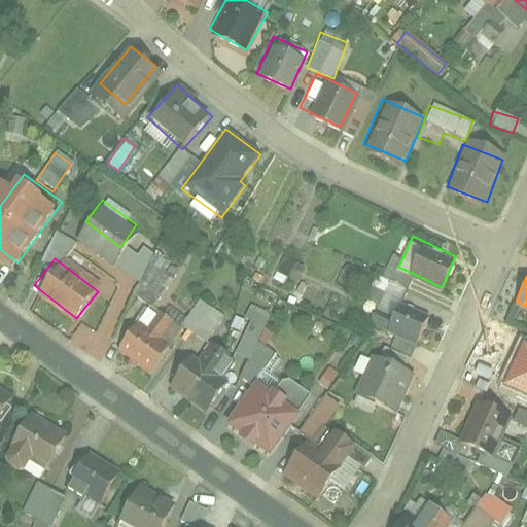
[(393,293),(377,326),(418,346),(433,313),(393,293)]
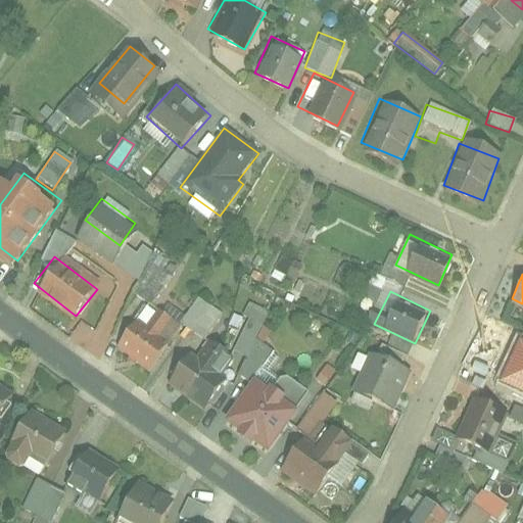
[(195,331),(206,338),(221,315),(195,298),(179,325),(193,334),(195,331)]
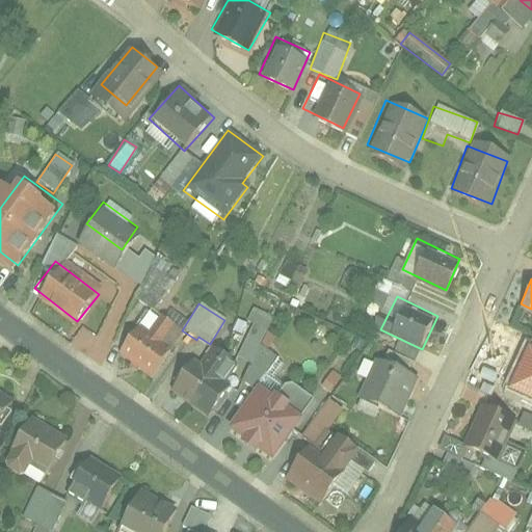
[(274,355),(258,347),(272,319),(251,309),(244,322),(250,325),(234,357),(248,365),(242,378),(258,387),(274,355)]
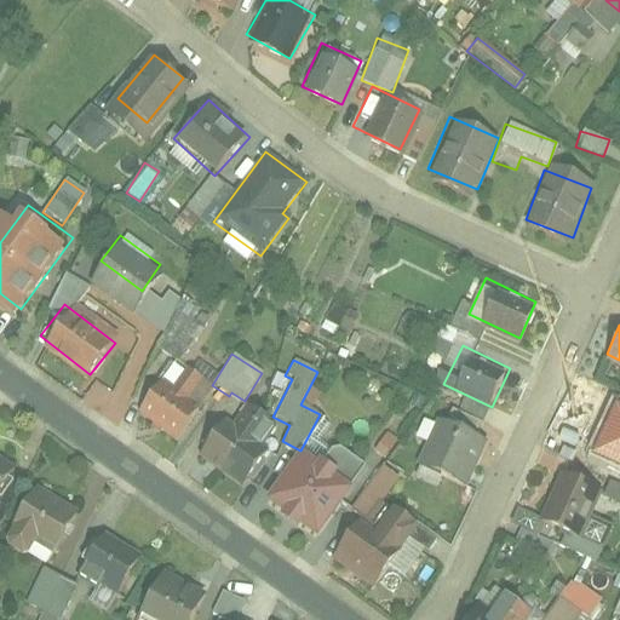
[(135,405),(176,435),(199,405),(158,373),(135,405)]
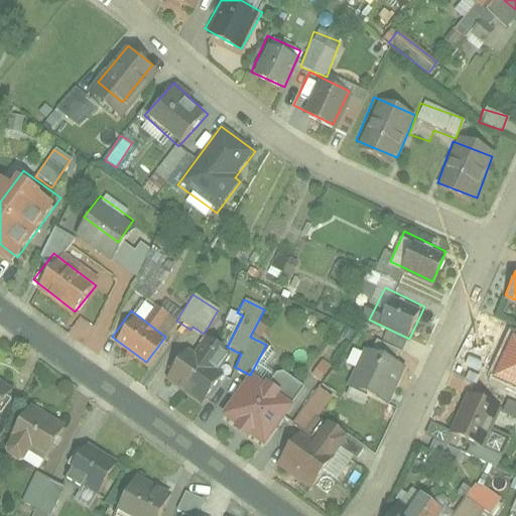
[(515,386),(515,339),(503,334),(485,372),(515,386)]
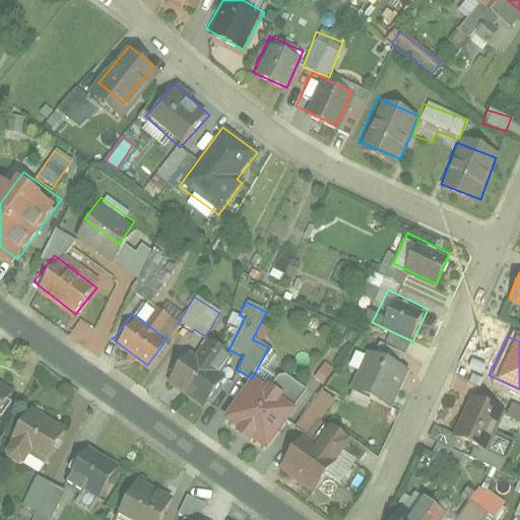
[(190,355),(169,386),(203,411),(224,382),(218,377),(232,360),(208,343),(196,361),(190,355)]
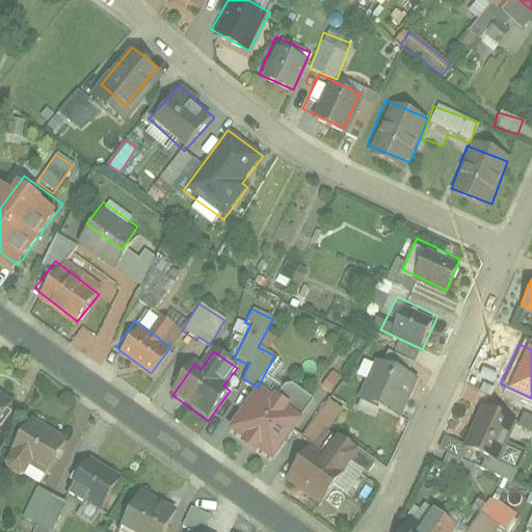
[(386,426),(411,368),(382,354),(372,375),(355,413),(386,426)]
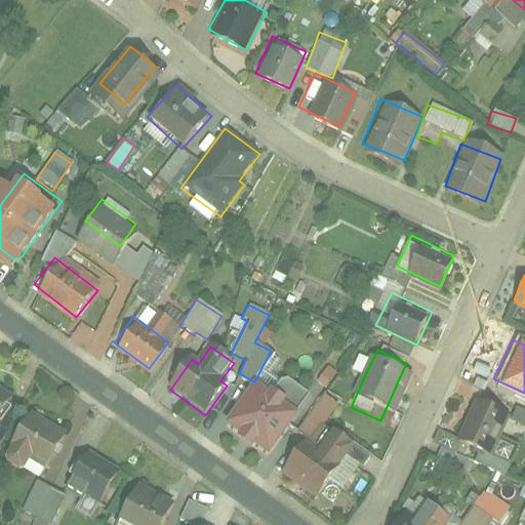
[(244,391),(224,419),(267,452),(288,423),(244,391)]
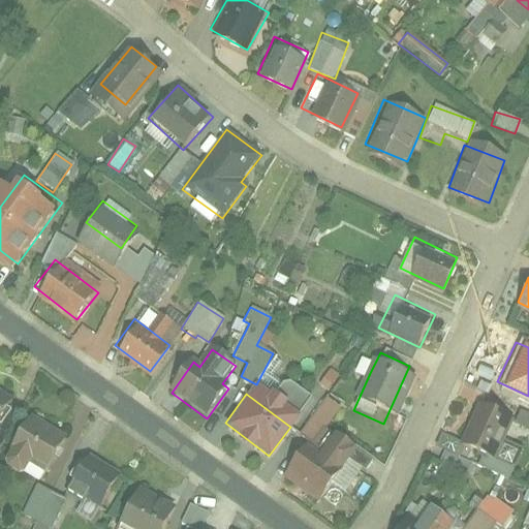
[(497,464),(518,421),(486,405),(465,448),(497,464)]
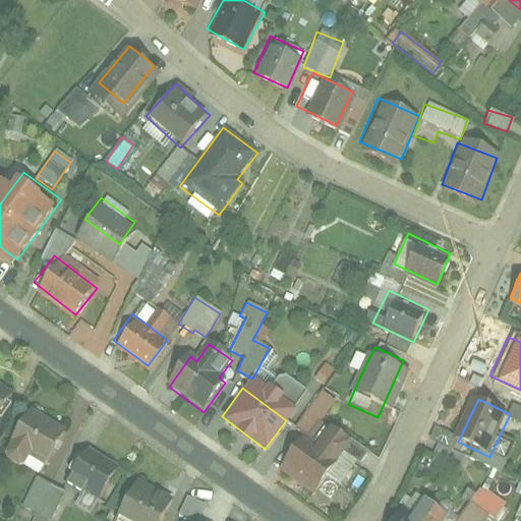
[(73,429),(32,404),(13,433),(55,460),(73,429)]
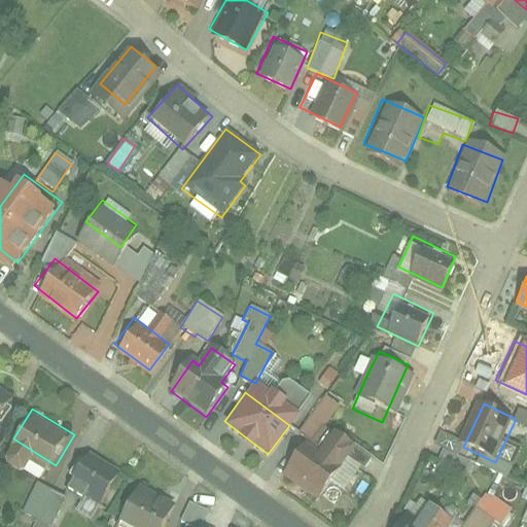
[(302,433),(281,462),(315,487),(330,466),(337,470),(355,446),(328,425),(315,444),(302,433)]
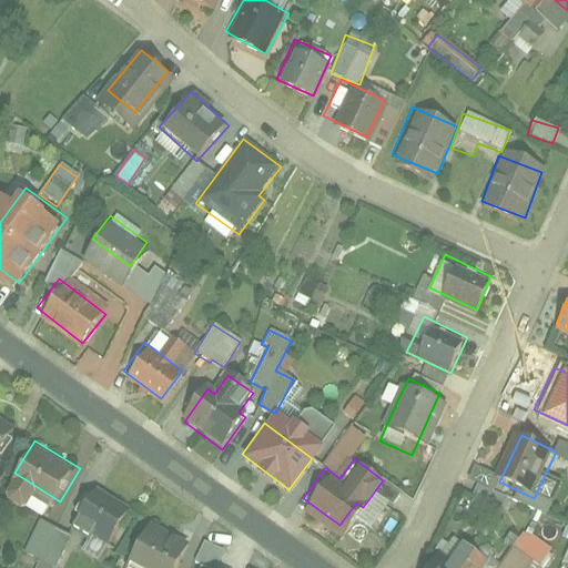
[(112,539),(133,507),(102,486),(80,517),(112,539)]
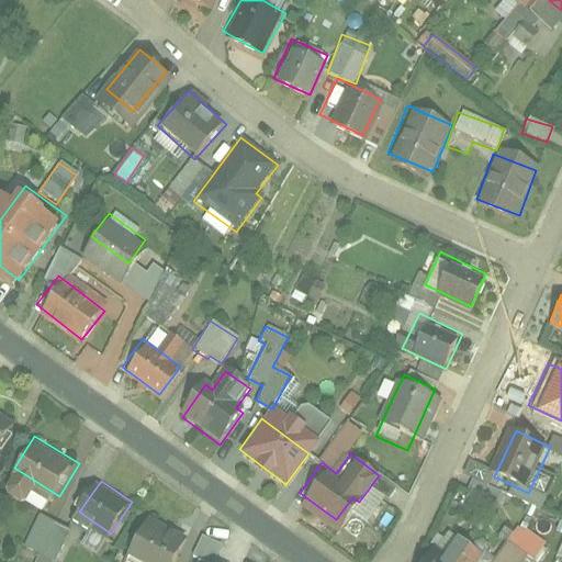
[(470,482),(465,495),(491,502),(494,490),(470,482)]
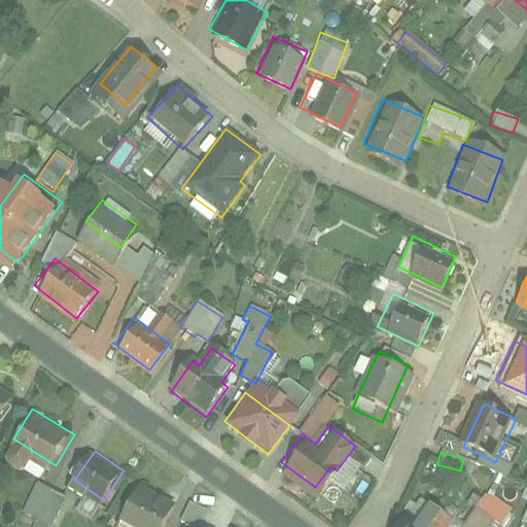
[(157,526),(174,504),(137,480),(115,513),(137,526),(157,526)]
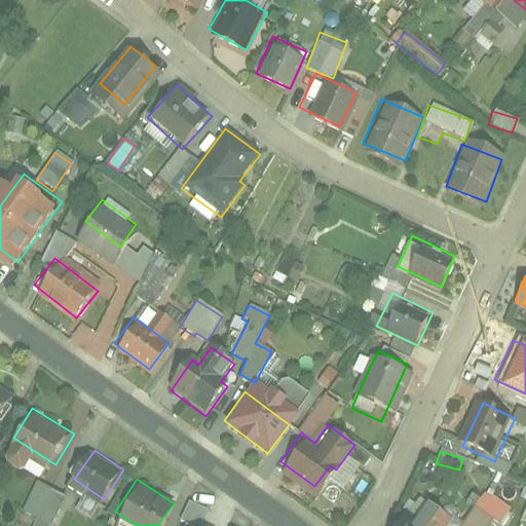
[(49,525),(63,496),(34,483),(21,512),(35,519),(31,525),(49,525)]
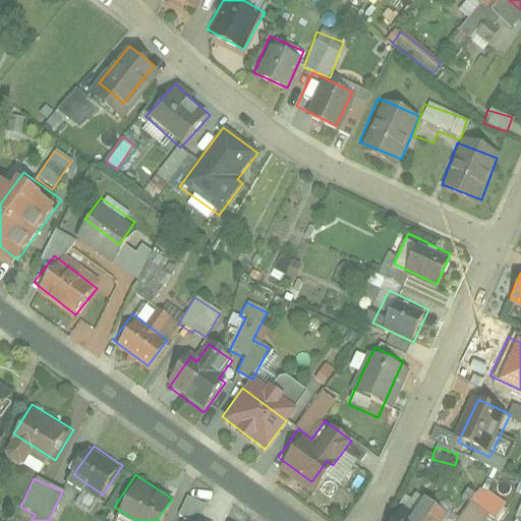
[(433,520),(397,496),(382,520),(433,520)]
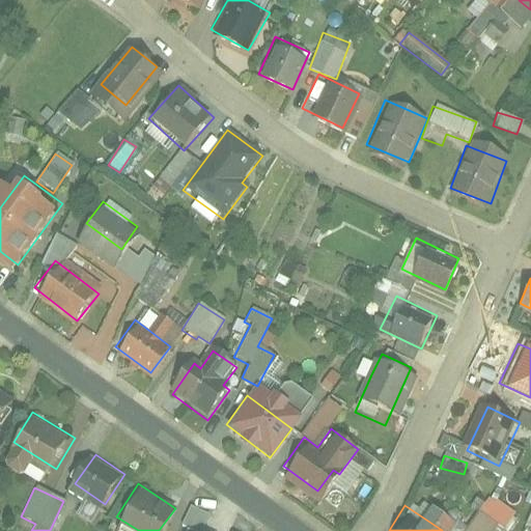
[(182,522),(201,530),(207,514),(188,507),(182,522)]
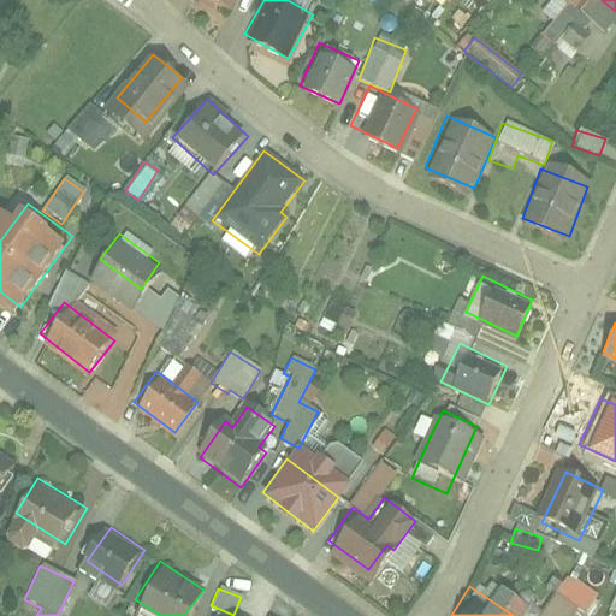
[(552,594),(538,615),(554,615),(555,615),(554,615),(585,615),(594,600),(575,588),(566,603),(552,594)]
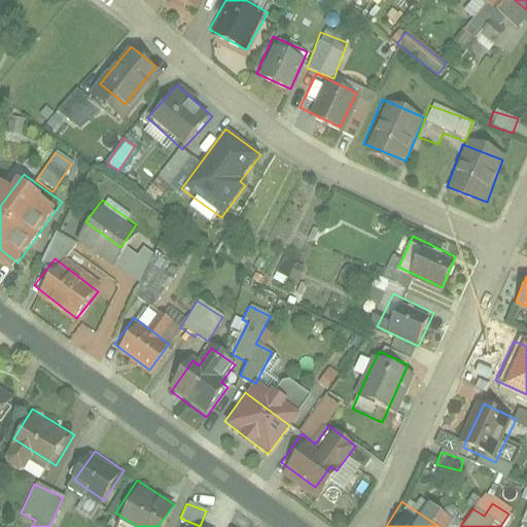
[(231,526),(215,515),(205,526),(231,526)]
